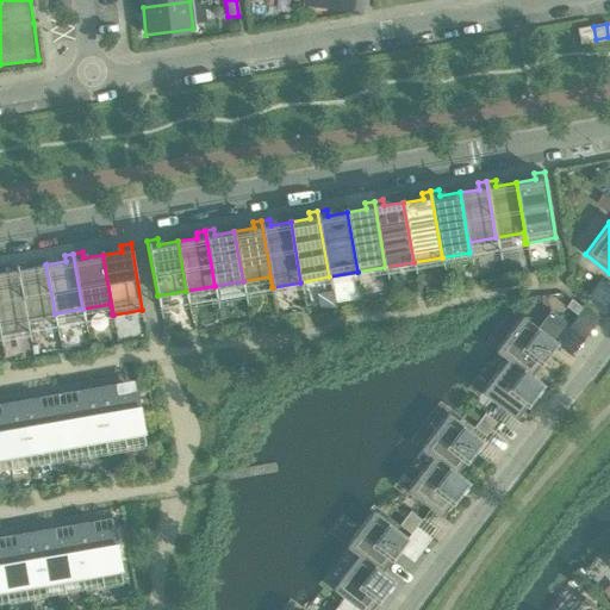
[(55,313),(45,265),(26,268),(25,262),(17,263),(29,329),(30,329),(27,318),(55,313)]
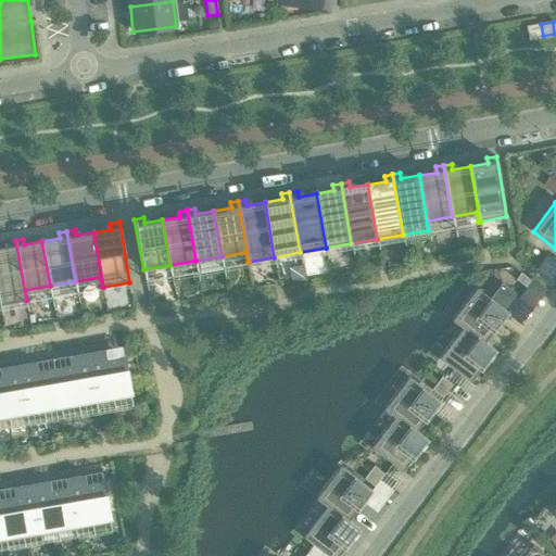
[(0,304),(26,300),(15,240),(8,241),(9,247),(0,248),(0,304)]
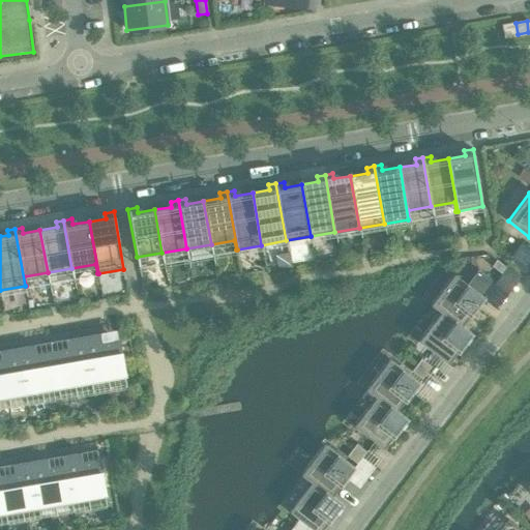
[(506,267),(496,260),(492,266),(501,273),(506,267)]
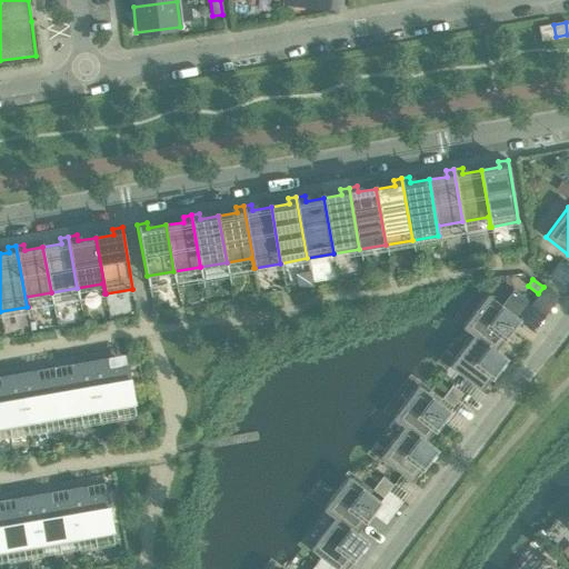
[(496,350),(519,319),(487,295),(462,328),(472,336),(473,335),(495,351),(496,350)]
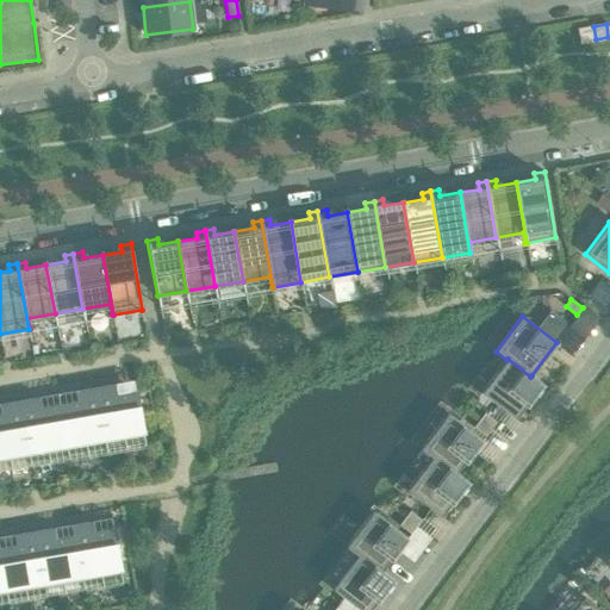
[(542,384),(531,375),(530,377),(508,359),(506,360),(481,393),(516,419),(542,384)]
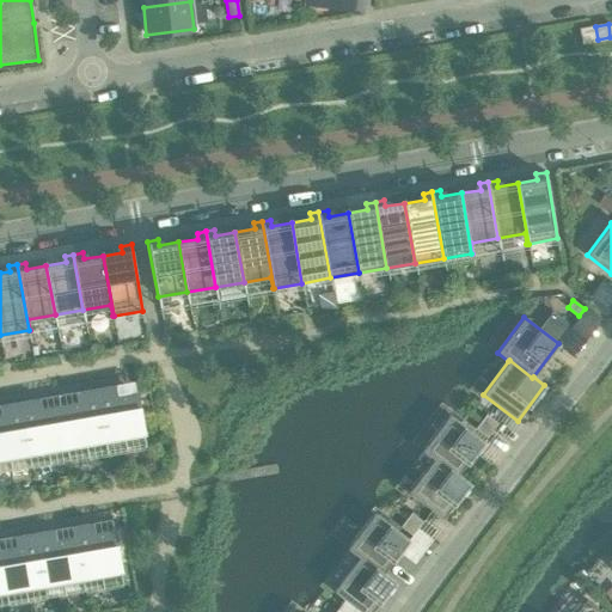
[(146,444),(138,393),(117,397),(115,385),(96,389),(106,451),(146,444)]
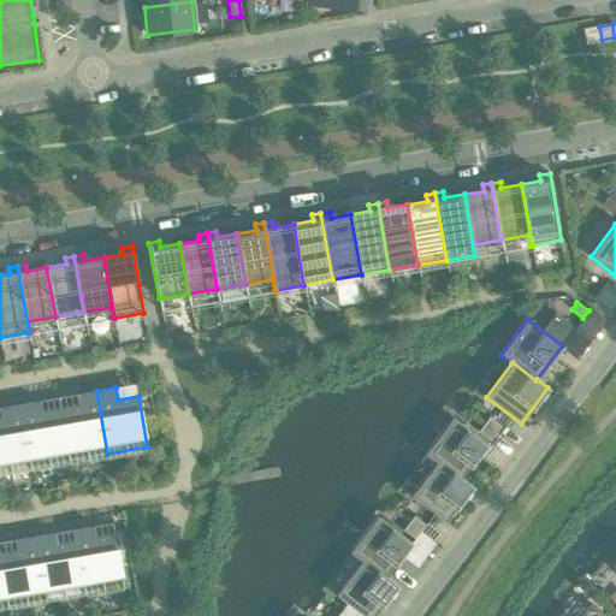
[(107,454),(96,391),(77,395),(80,407),(60,410),(69,460),(107,454)]
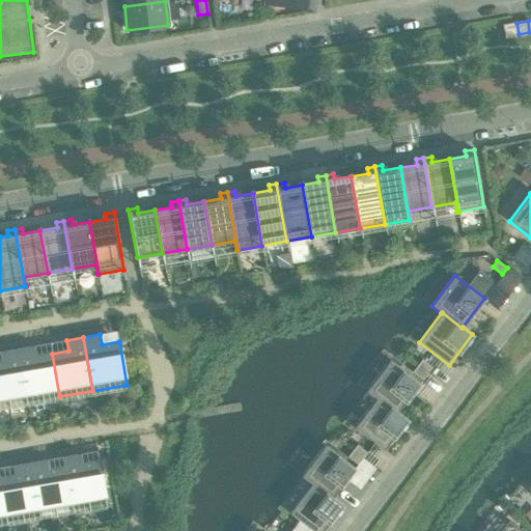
[(59,396),(52,354),(35,357),(33,346),(17,348),(26,402),(59,396)]
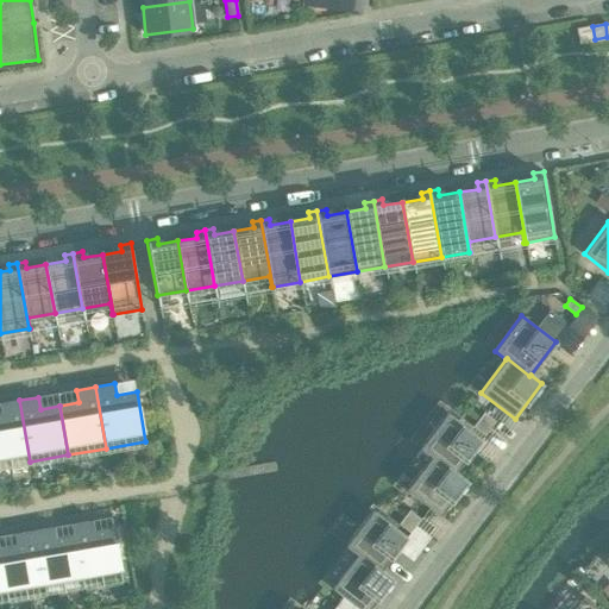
[(30,462),(19,400),(0,403),(2,415),(0,415),(0,454),(27,451),(29,462),(30,462)]
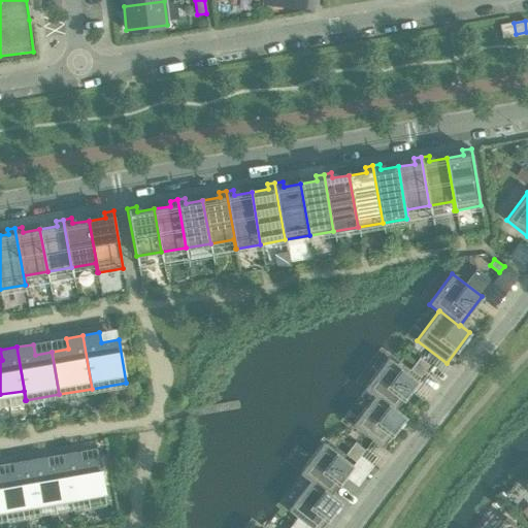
[(395,409),(417,381),(388,358),(364,389),(374,396),(375,395),(395,410),(395,409)]
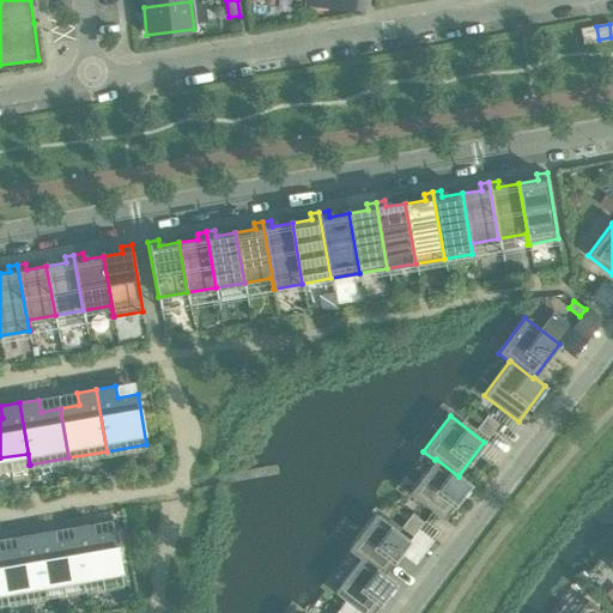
[(498,424),(487,416),(481,423),(493,431),(498,424)]
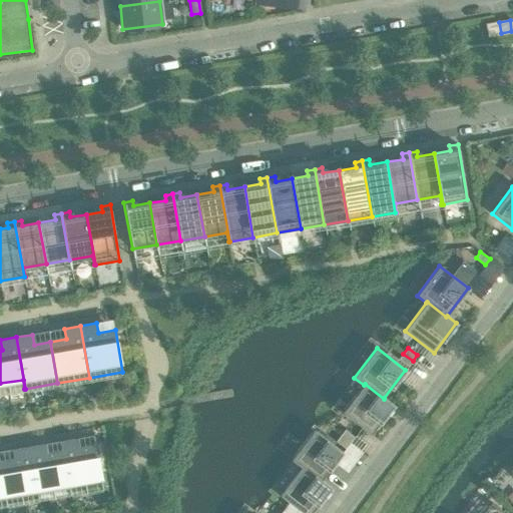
[(413,361),(403,354),(398,360),(408,367),(413,361)]
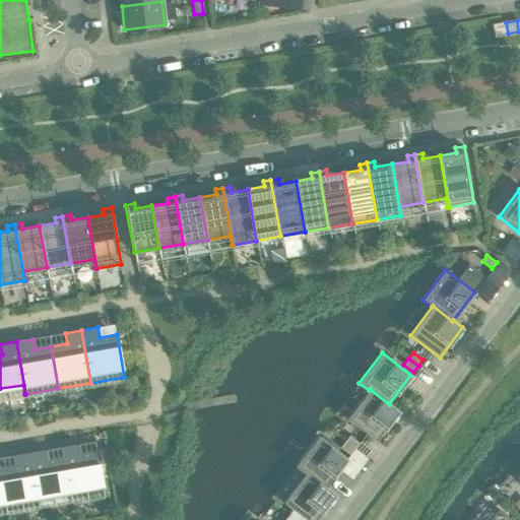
[(399,410),(389,403),(389,404),(370,389),(369,390),(347,418),(376,441),(399,410)]
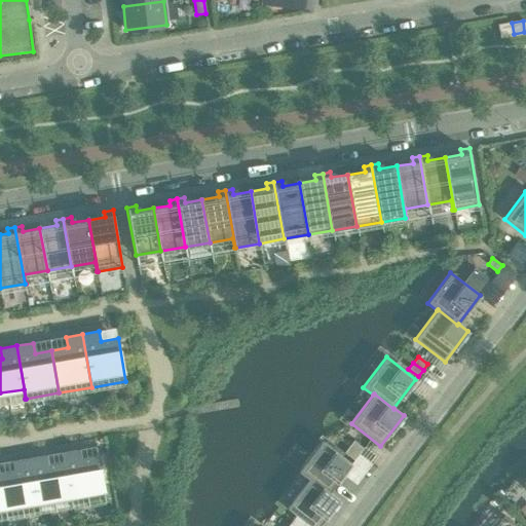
[(330,492),(351,463),(322,441),(299,472),(308,479),(309,478),(329,493),(330,492)]
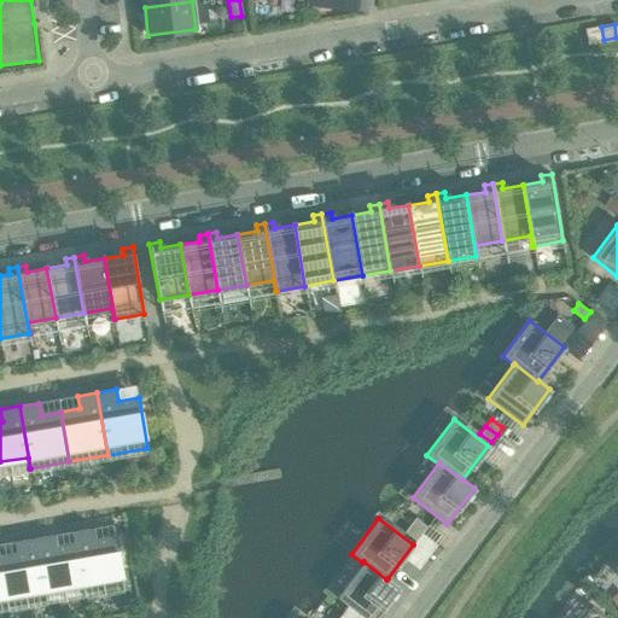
[(421,534),(427,526),(415,518),(409,525),(421,534)]
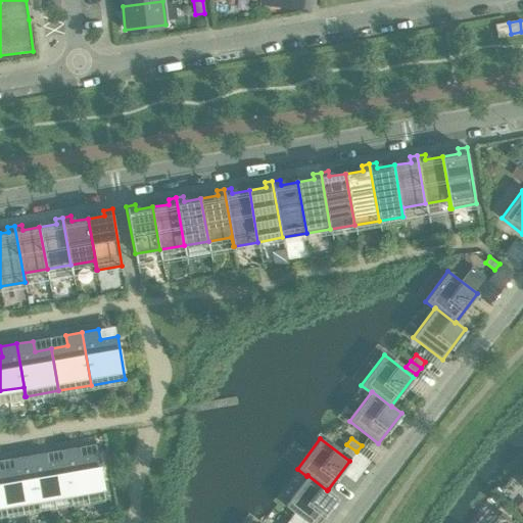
[(357,452),(346,444),(342,450),(351,458),(357,452)]
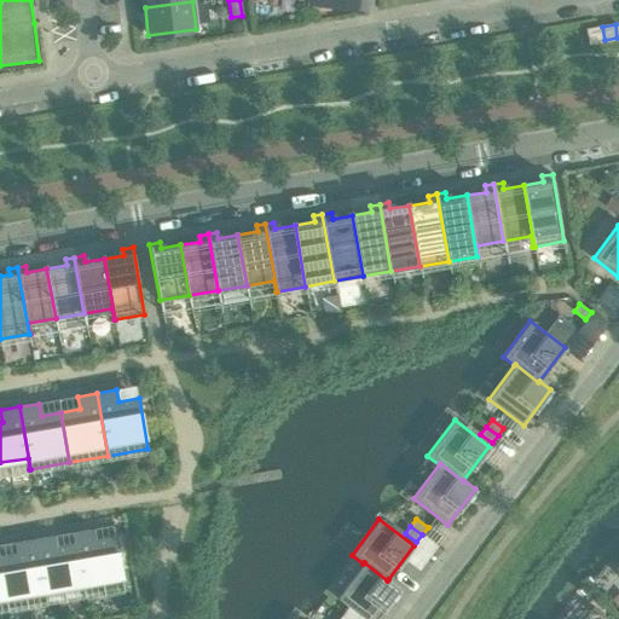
[(125,588),(116,538),(96,542),(93,530),(74,532),(85,595),(125,588)]
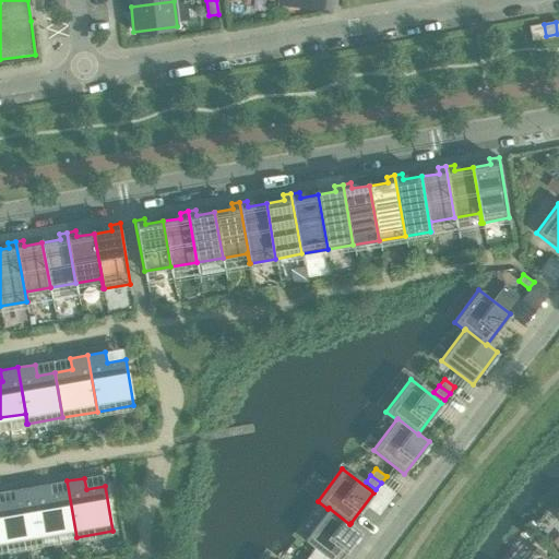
[(76,537),(67,480),(68,490),(51,494),(49,484),(32,487),(42,543),(43,543),(42,533),(74,527),(75,537),(76,537)]
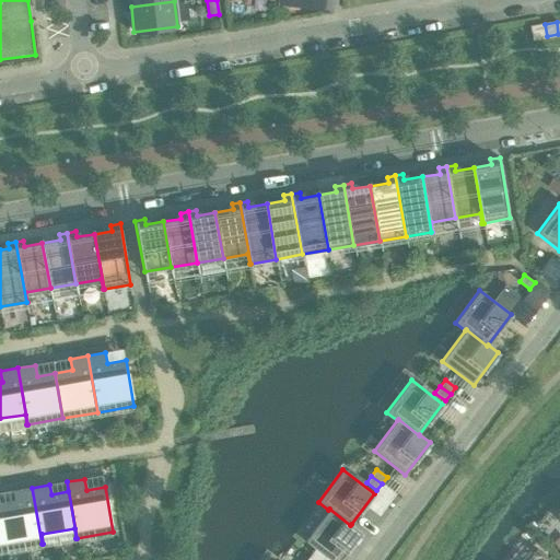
[(42,544),(32,488),(14,491),(16,502),(0,504),(0,510),(8,550),(42,544)]
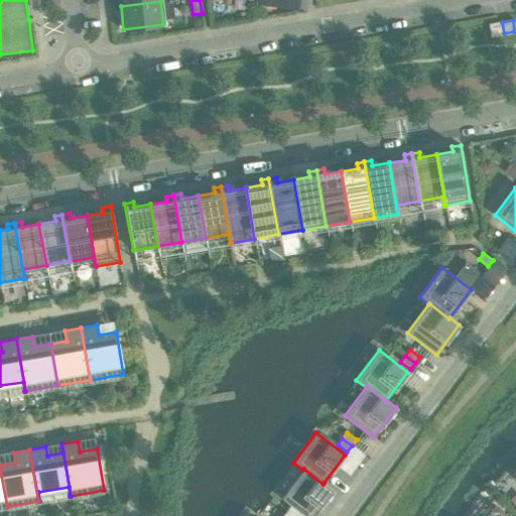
[(304,515),(312,515),(333,490),(324,483),(323,484),(303,469),(302,470),(281,498),(304,515)]
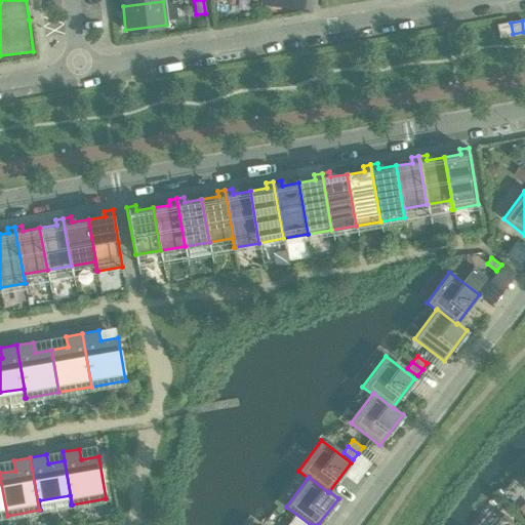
[(516,524),(502,514),(492,524),(516,524)]
